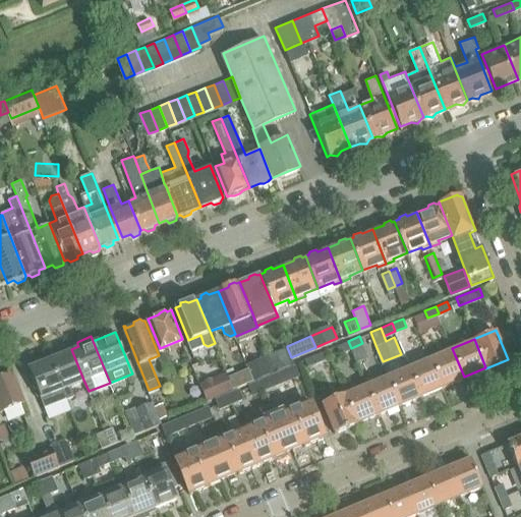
[(351,348),(348,341),(338,345),(340,352),(351,348)]
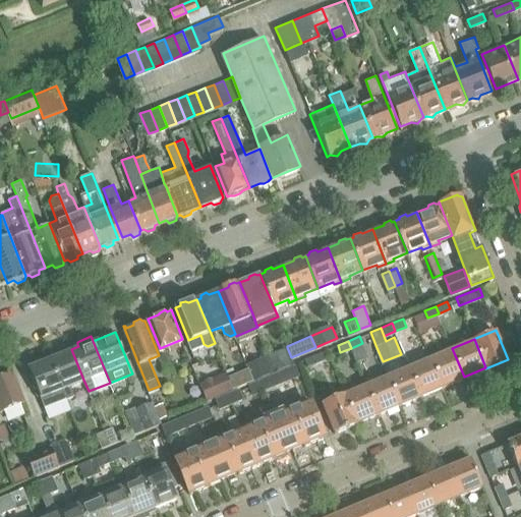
[(362,343),(351,348),(356,360),(367,356),(362,343)]
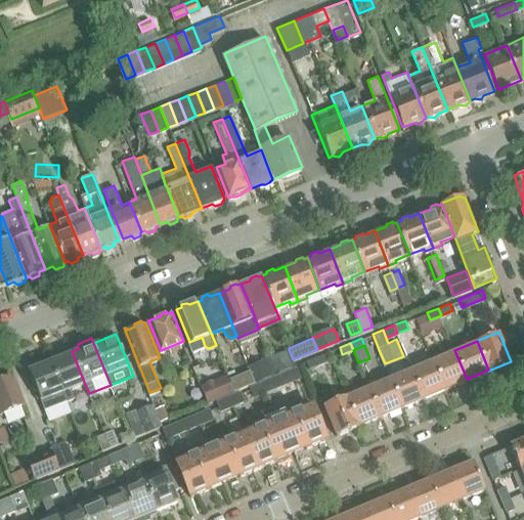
[(72,387),(84,382),(72,351),(71,352),(70,349),(67,347),(58,350),(57,354),(58,356),(50,360),(61,389),(67,400),(75,396),(72,387)]
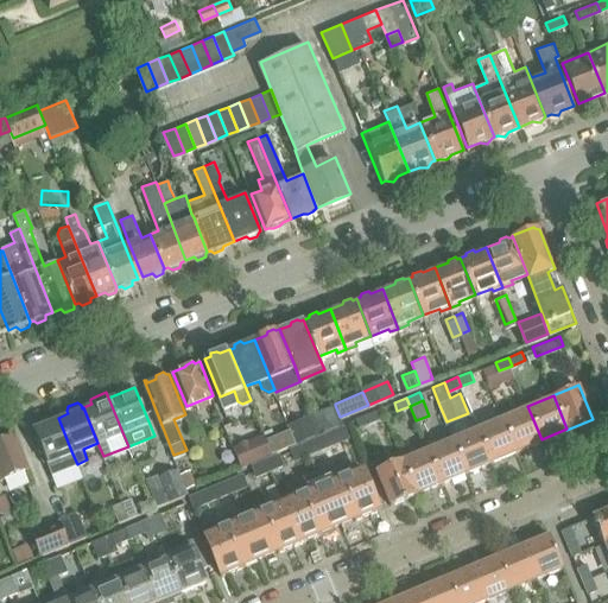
[(335,405),(317,412),(325,430),(343,423),(340,417),(335,405)]
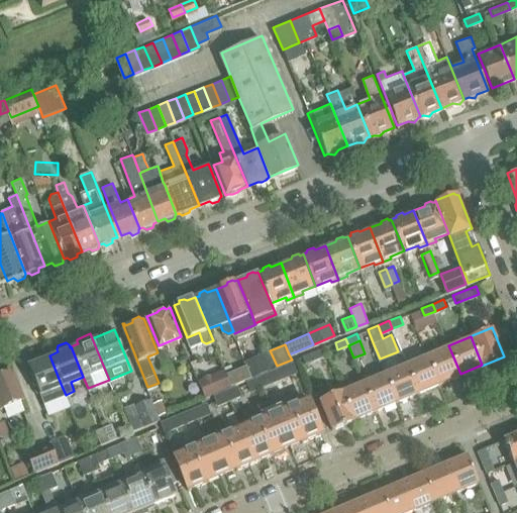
[(427,354),(439,382),(460,374),(448,345),(427,354)]
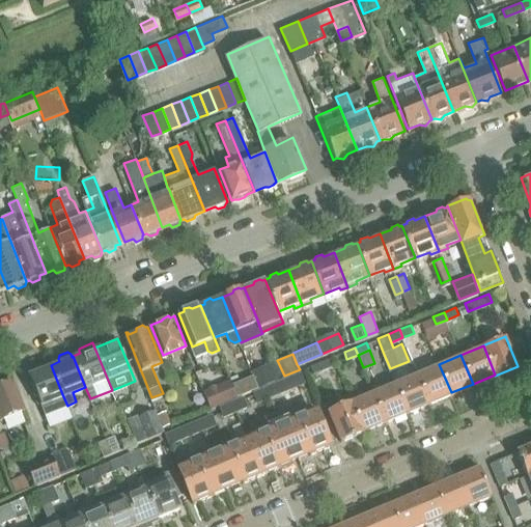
[(334,356),(310,364),(313,371),(337,363),(334,356)]
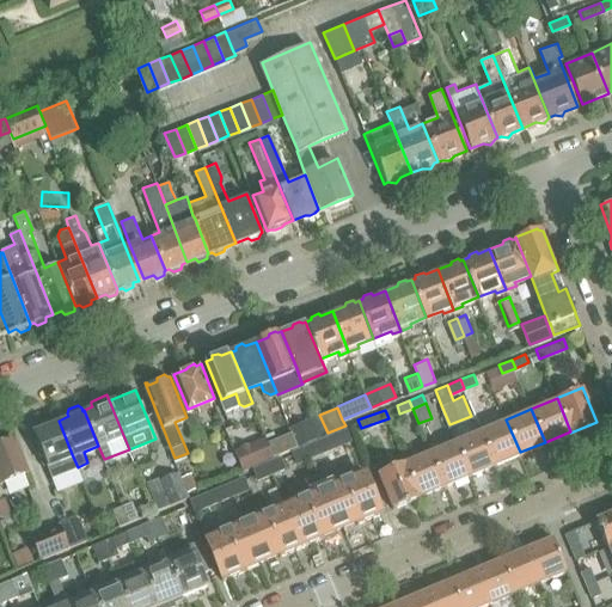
[(202,430),(195,414),(187,417),(194,434),(202,430)]
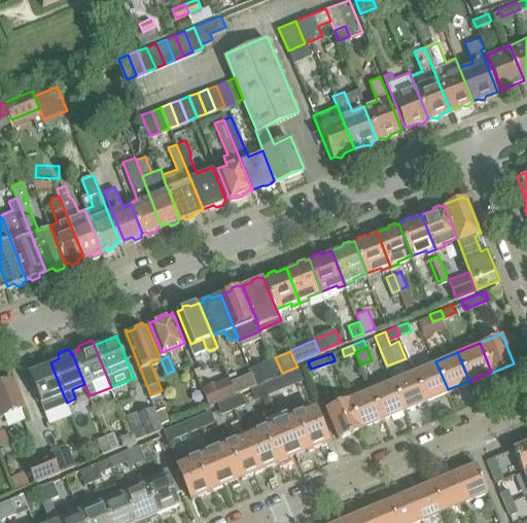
[(250,372),(255,384),(276,376),(270,359),(249,369),(250,372)]
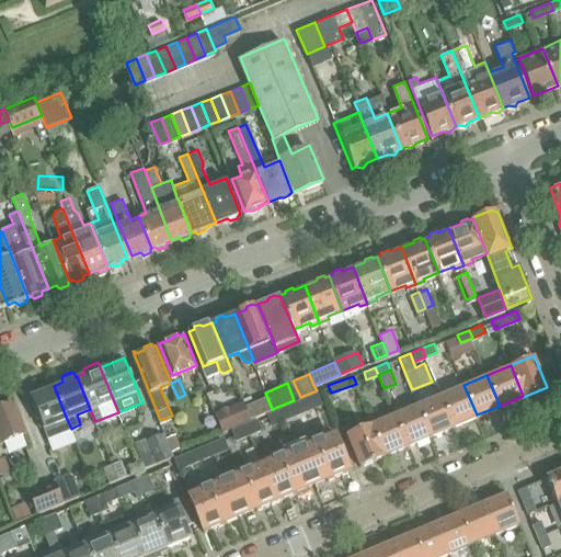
[(441,395),(454,424),(477,415),(464,385),(441,395)]
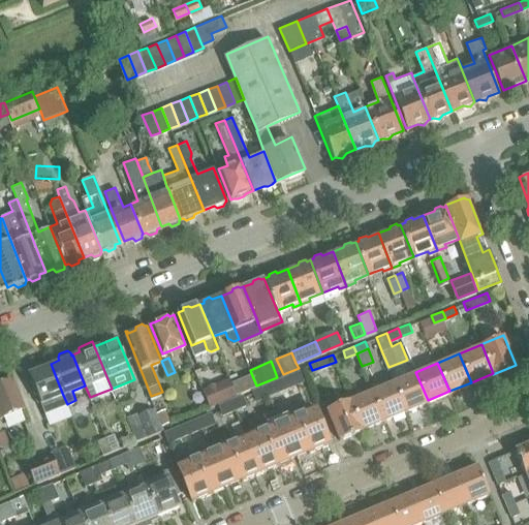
[(67,404),(62,393),(51,364),(29,372),(45,412),(67,404)]
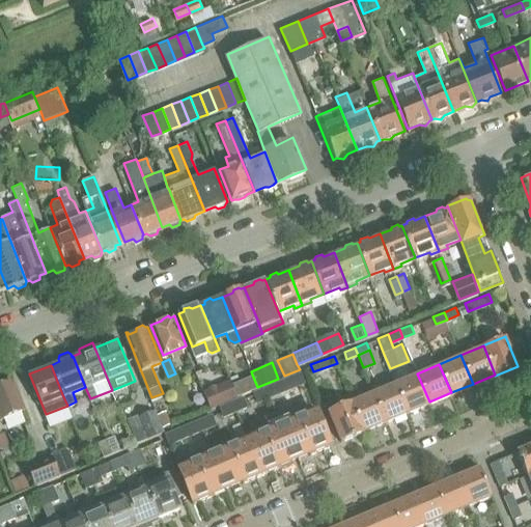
[(292,385),(304,381),(301,372),(289,378),(292,385)]
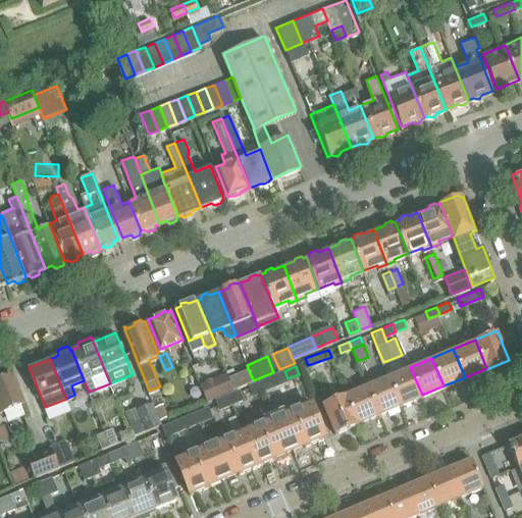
[(388,375),(401,404),(422,395),(410,367),(388,375)]
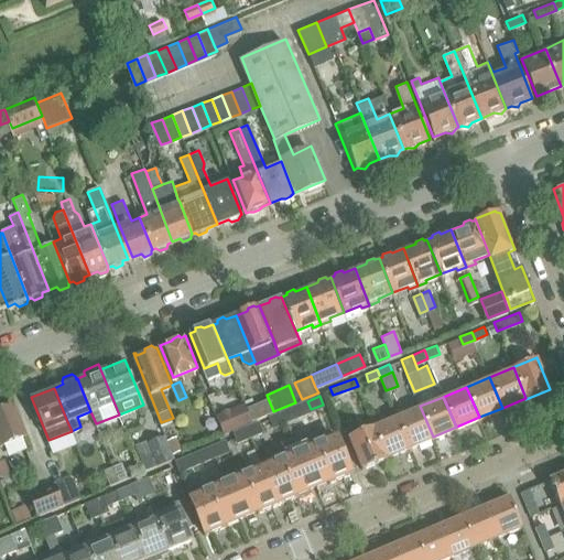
[(247,407),(252,420),(273,411),(268,398),(247,407)]
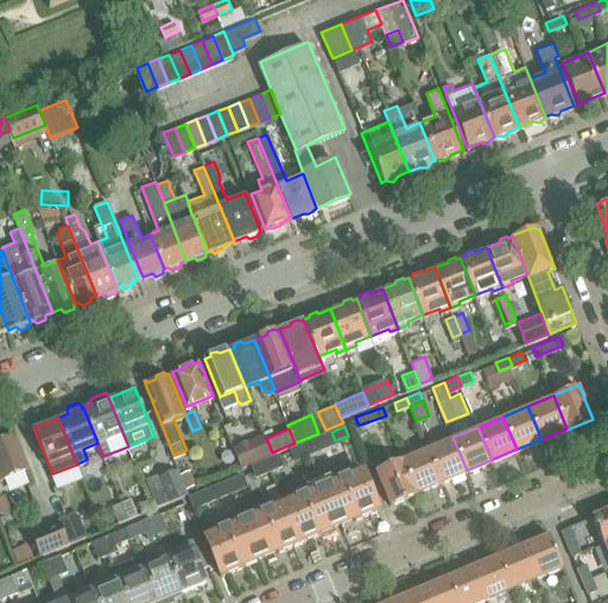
[(318,438),(322,446),(335,440),(331,432),(318,438)]
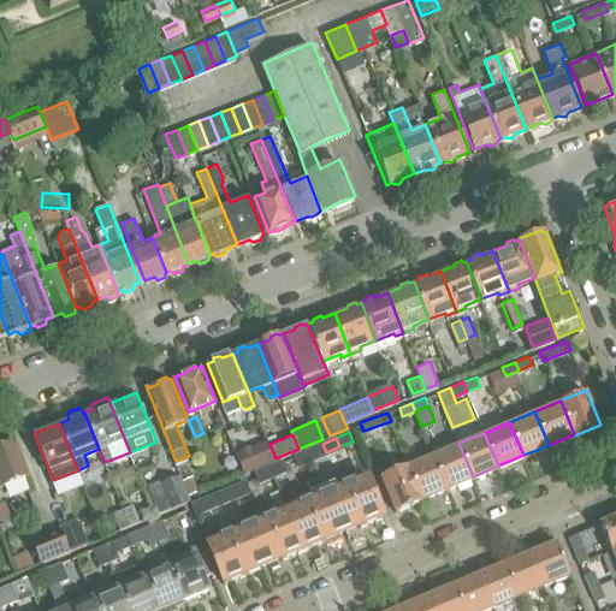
[(236,452),(244,472),(276,458),(270,444),(267,439),(236,452)]
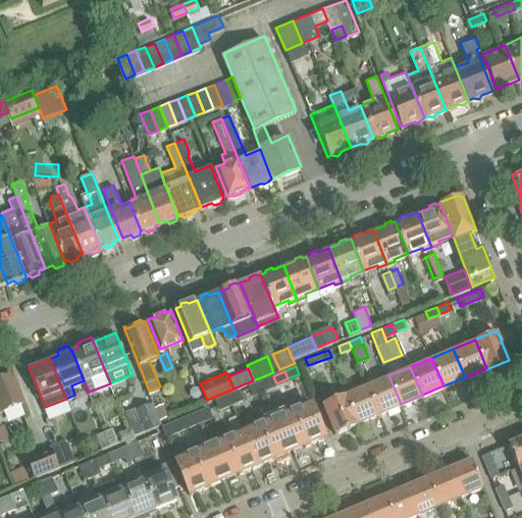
[(13,373),(0,378),(0,410),(24,401),(13,373)]
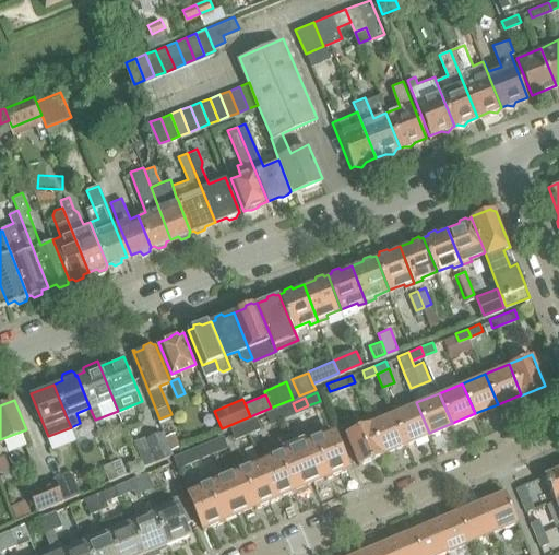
[(393,412),(406,443),(429,433),(416,402),(402,409),(400,402),(391,405),(394,412),(393,412)]
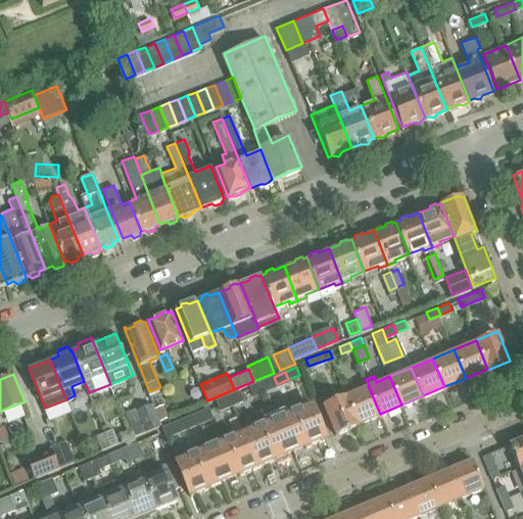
[(277,384),(274,377),(263,382),(266,389),(277,384)]
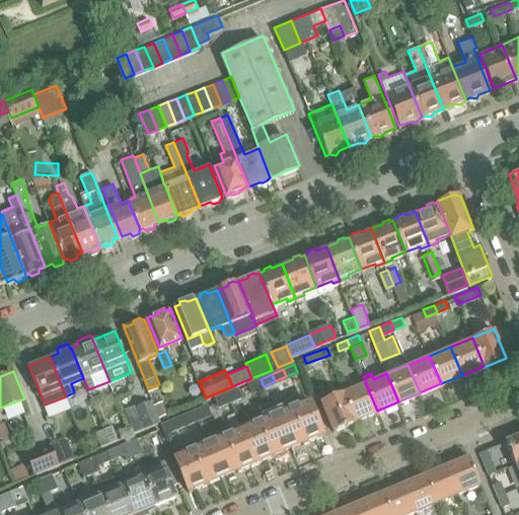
[(249,383),(252,390),(252,391),(264,386),(261,379),(249,383)]
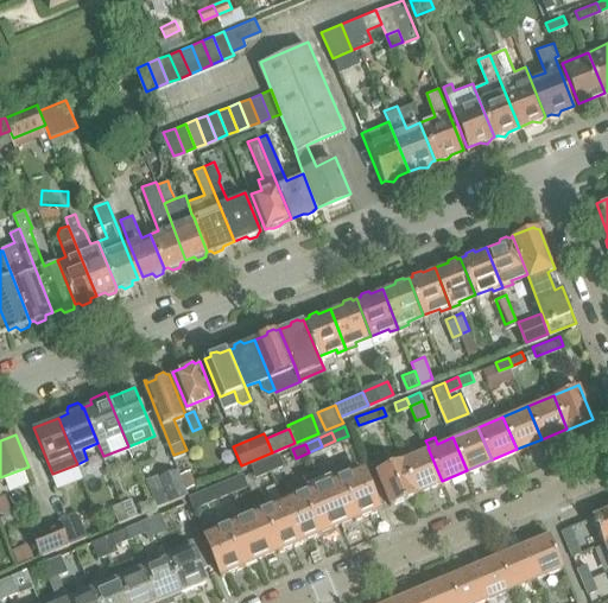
[(403,458),(417,490),(442,481),(428,448),(403,458)]
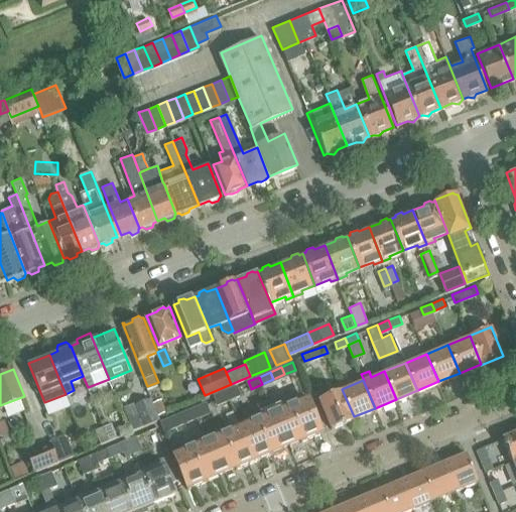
[(226,390),(229,398),(240,393),(237,386),(226,390)]
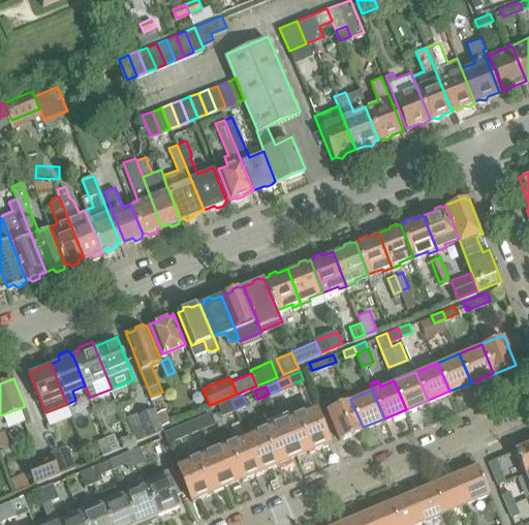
[(363,427),(350,399),(328,408),(339,435),(340,438),(347,435),(363,429),(363,427)]
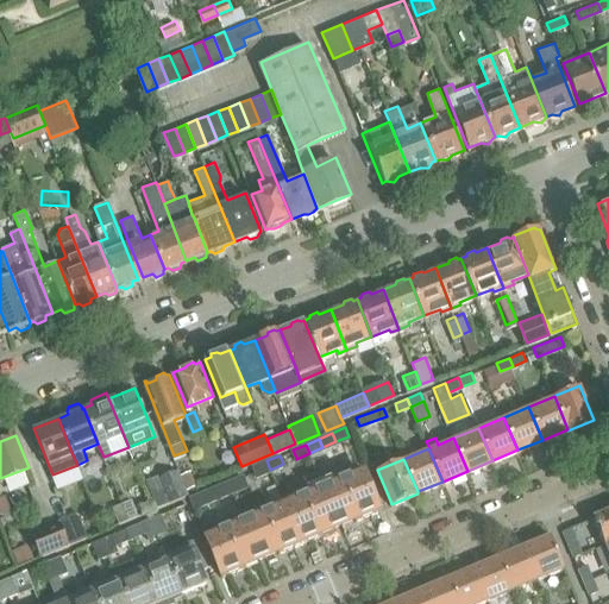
[(270,470),(267,460),(253,466),(257,474),(270,470)]
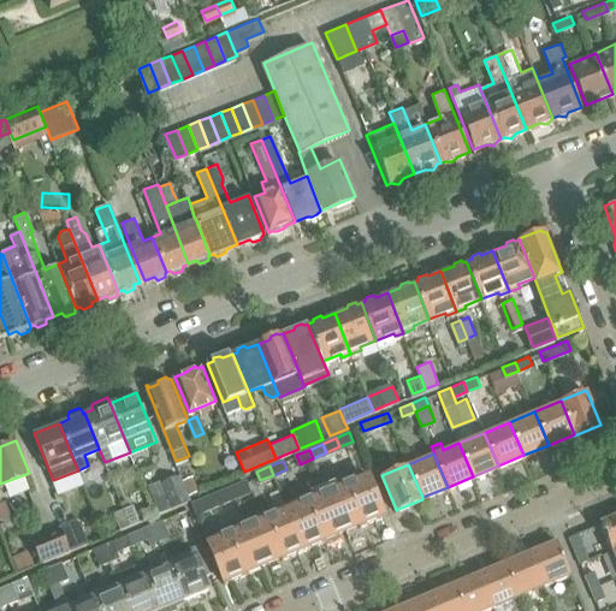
[(166,494),(171,506),(190,498),(181,473),(161,481),(166,494)]
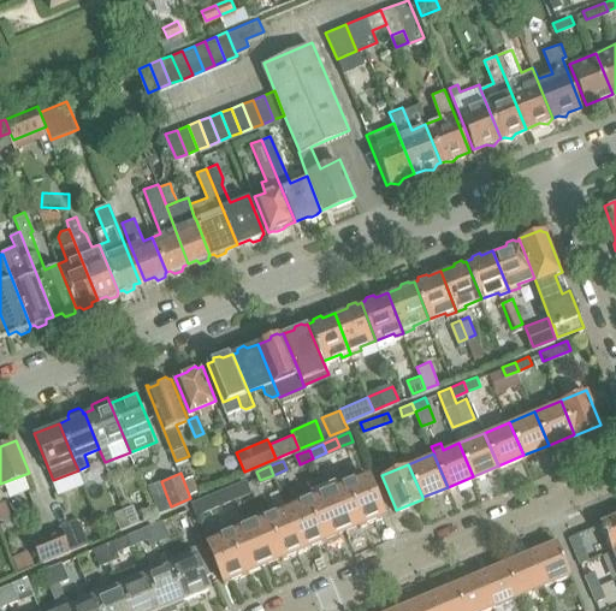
[(191,474),(183,478),(190,493),(199,490),(191,474)]
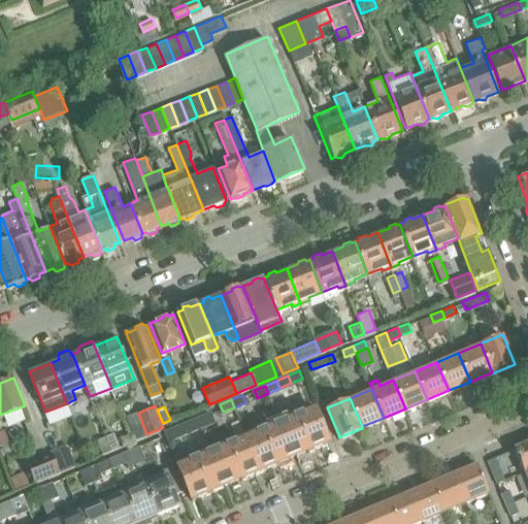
[(246,435),(260,470),(279,462),(278,460),(308,448),(308,450),(329,441),(325,434),(315,407),(246,435)]
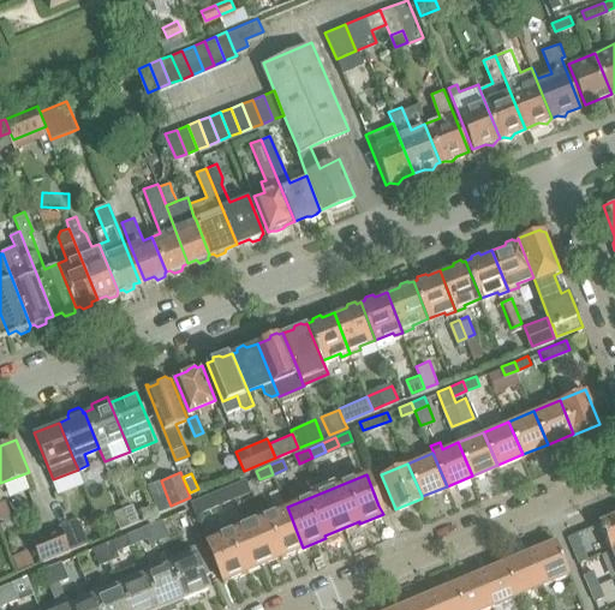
[(233,486),(237,496),(251,490),(246,480),(233,486)]
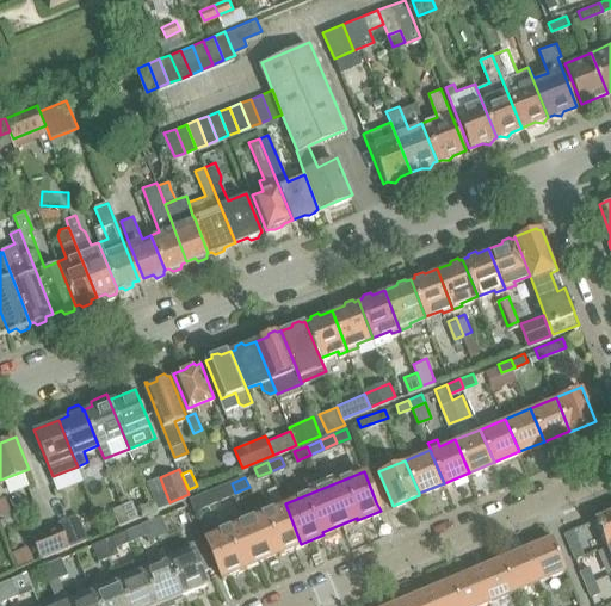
[(0,483),(0,498),(4,505),(17,499),(8,481),(0,483)]
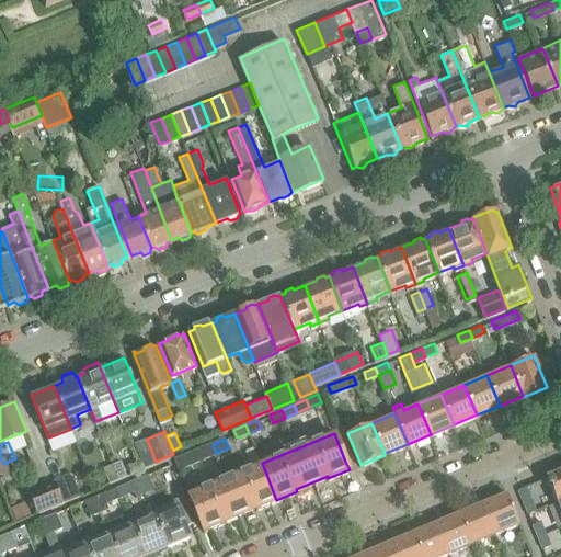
[(204,457),(216,453),(213,444),(201,450),(204,457)]
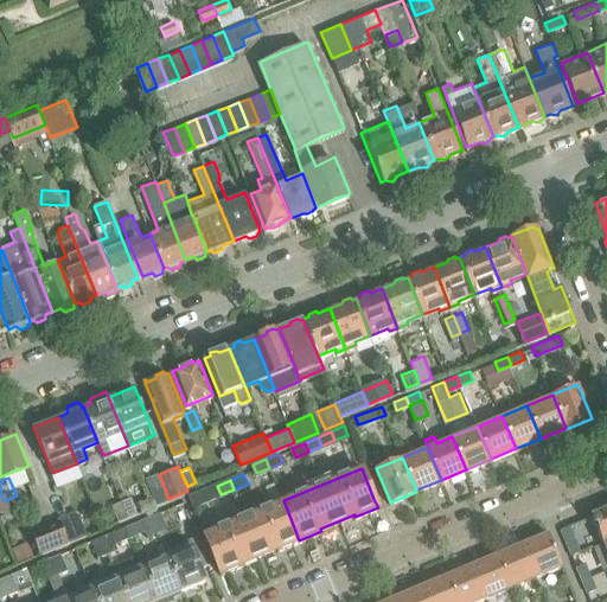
[(204,491),(208,500),(221,494),(217,486),(204,491)]
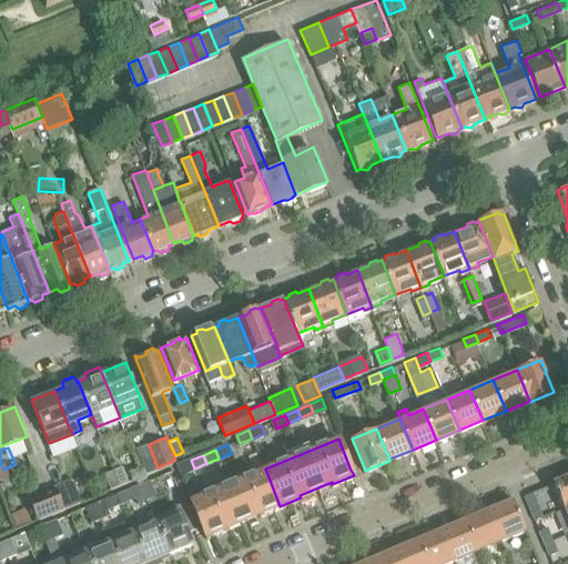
[(153,456),(142,461),(146,472),(158,467),(153,456)]
